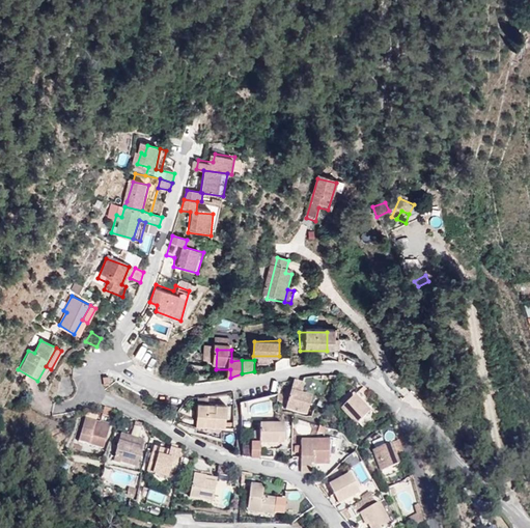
[(56,398),(68,405),(75,393),(62,387),(56,398)]
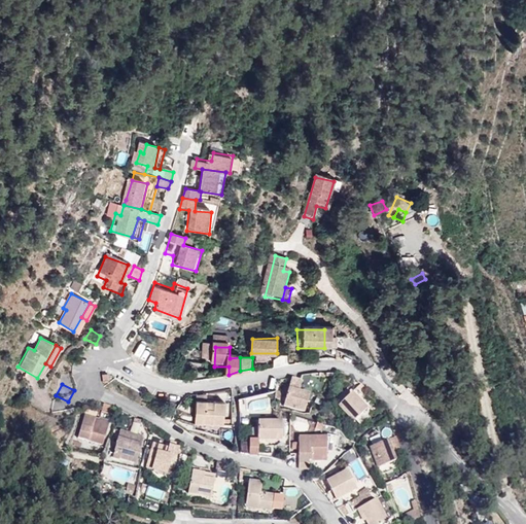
[(300,388),(290,385),(283,408),(302,414),(307,397),(297,395),(300,388)]
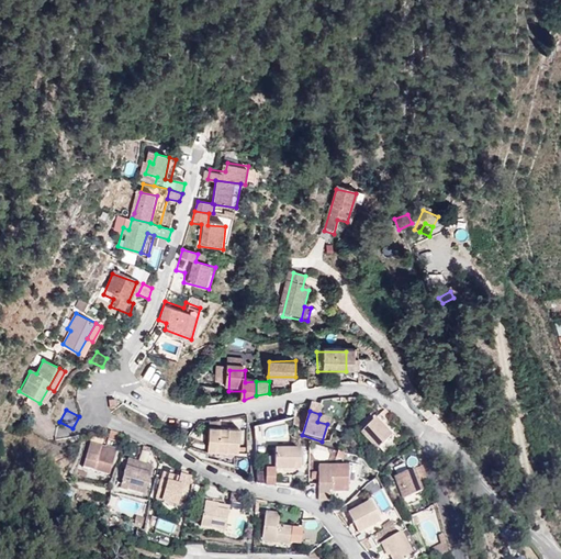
[(386,427),(395,420),(389,413),(381,421),(386,427)]
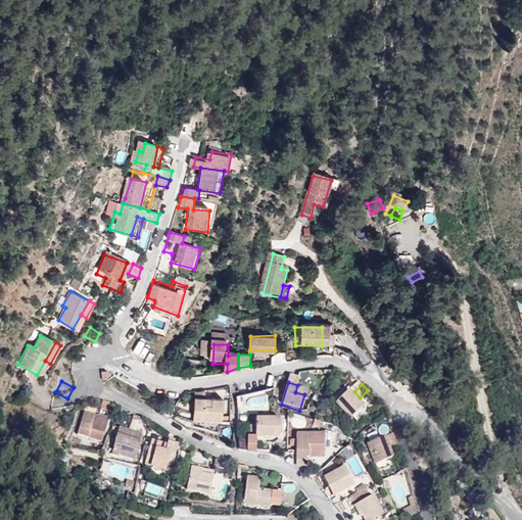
[(240,408),(273,406),(272,390),(239,392),(240,408)]
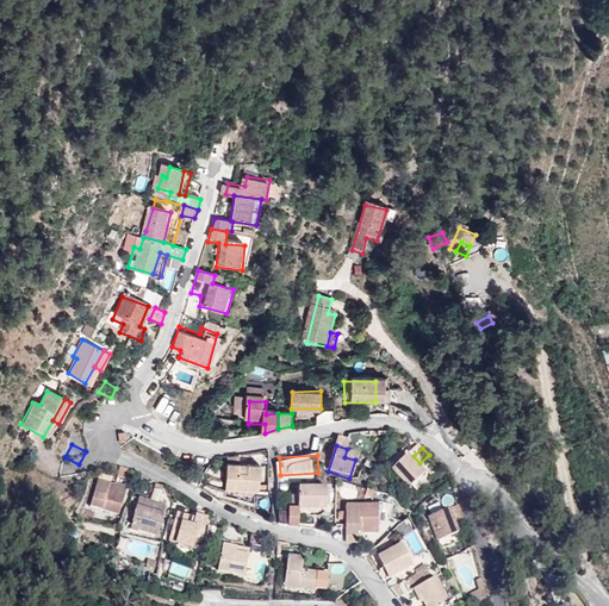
[(429,474),(420,463),(414,456),(408,460),(423,479),(429,474)]
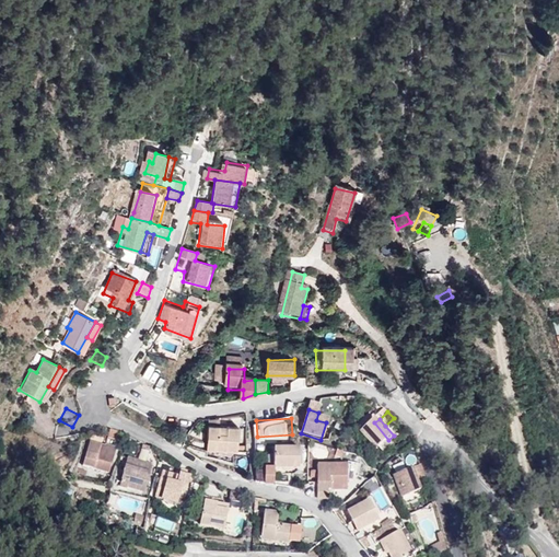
[(220,420),(209,422),(208,436),(226,437),(228,428),(220,427),(220,420)]
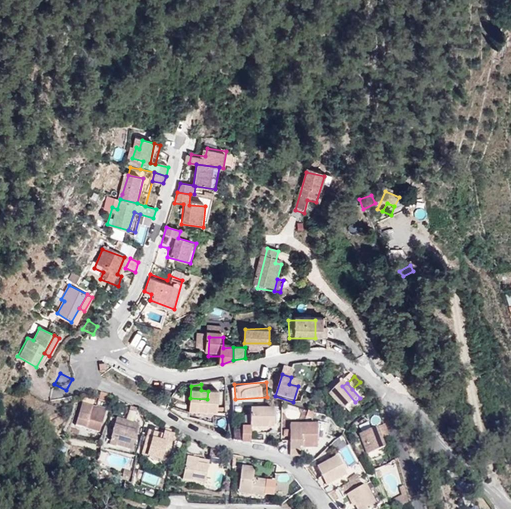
[(344,413),(355,402),(342,386),(330,397),(344,413)]
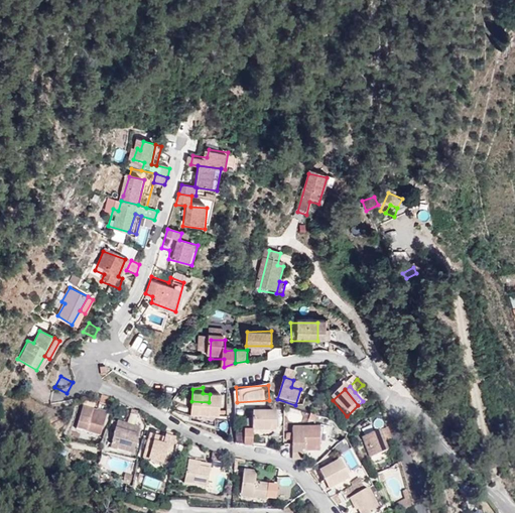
[(108,404),(110,397),(101,394),(98,401),(108,404)]
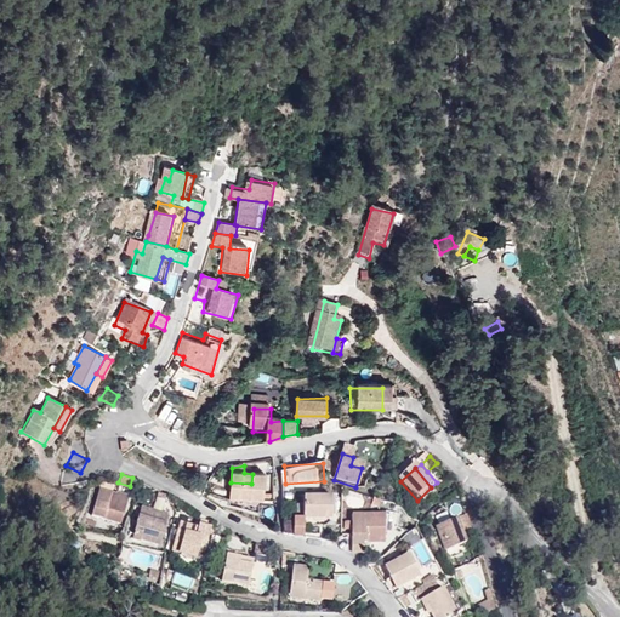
[(251,484),(231,483),(229,501),(265,502),(267,475),(252,474),(251,484)]
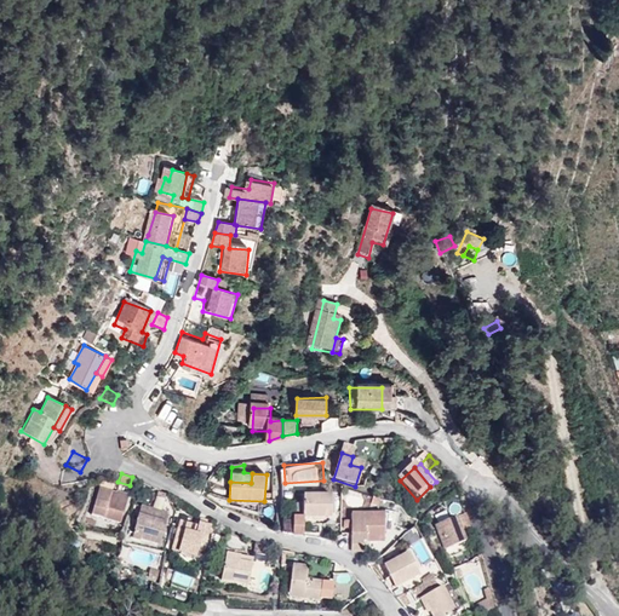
[(127,496),(130,485),(118,482),(115,493),(127,496)]
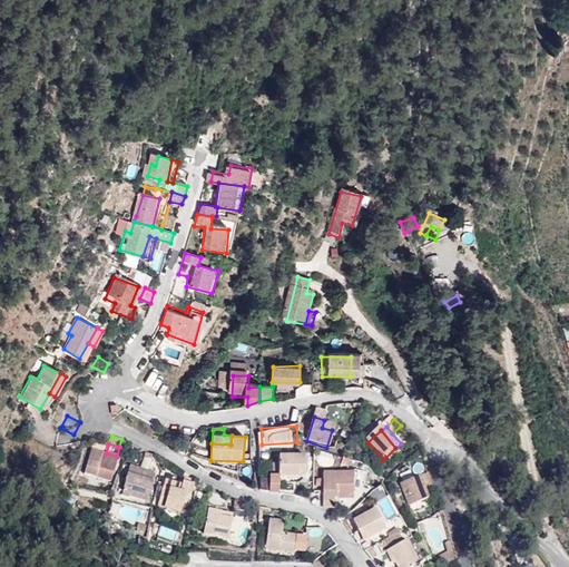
[(110,481),(117,457),(106,453),(105,457),(90,452),(85,475),(110,481)]
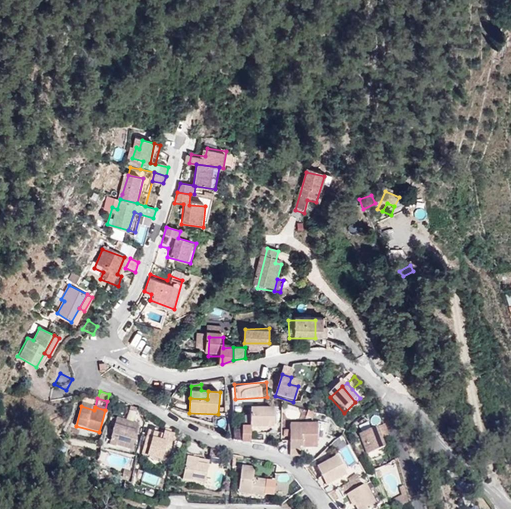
[(271,427),(272,418),(272,409),(248,407),(248,426),(271,427)]
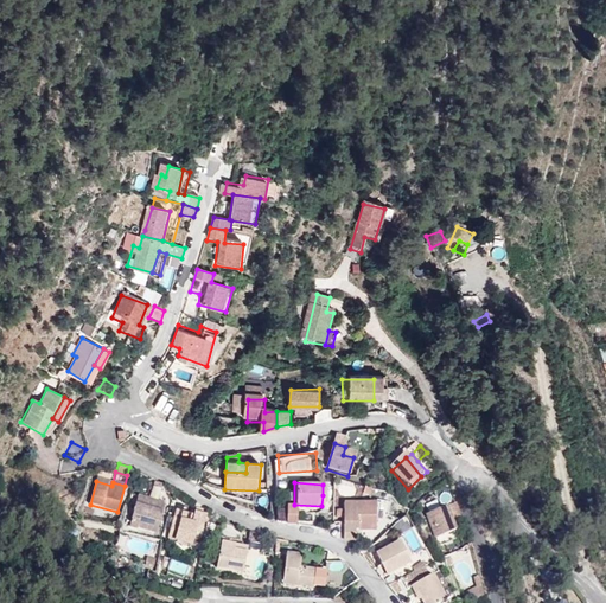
[(323,495),(332,495),(333,486),(323,485),(323,495)]
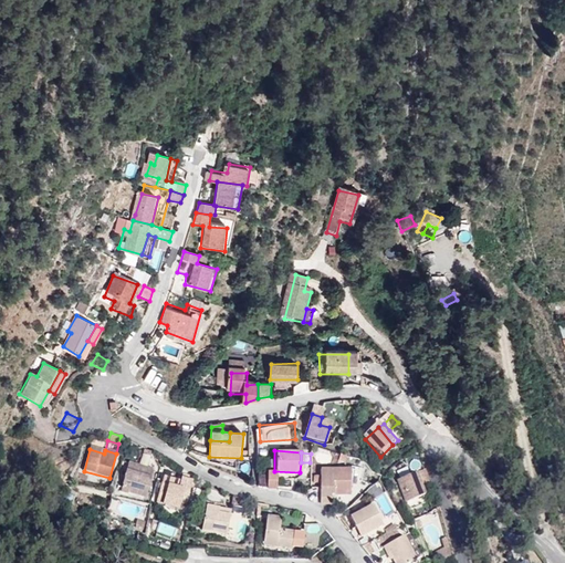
[(142,465),(150,467),(153,458),(145,456),(142,465)]
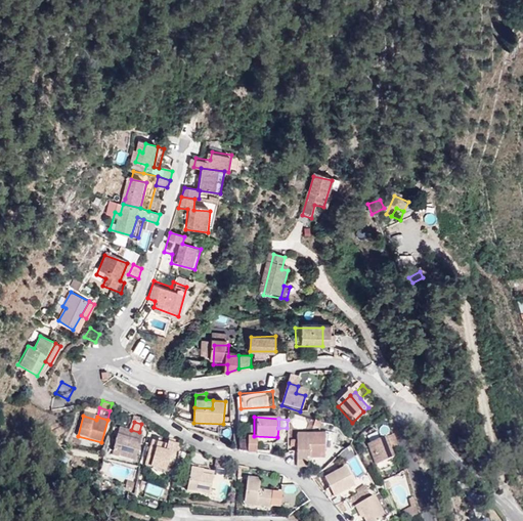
[(141,433),(139,432),(131,430),(118,428),(114,450),(122,452),(121,454),(136,458),(141,433)]
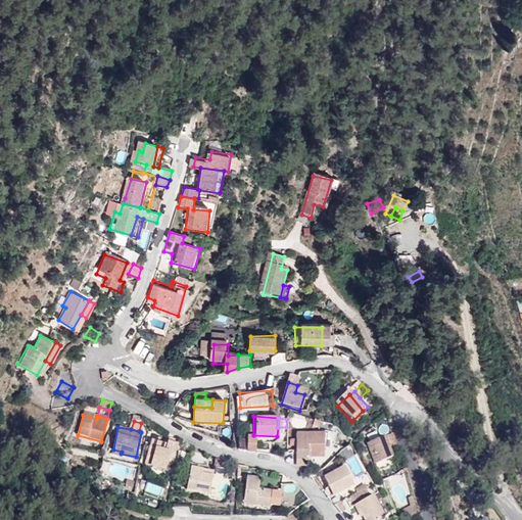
[(320,433),(292,432),(292,464),(301,465),(301,456),(320,458),(320,433)]
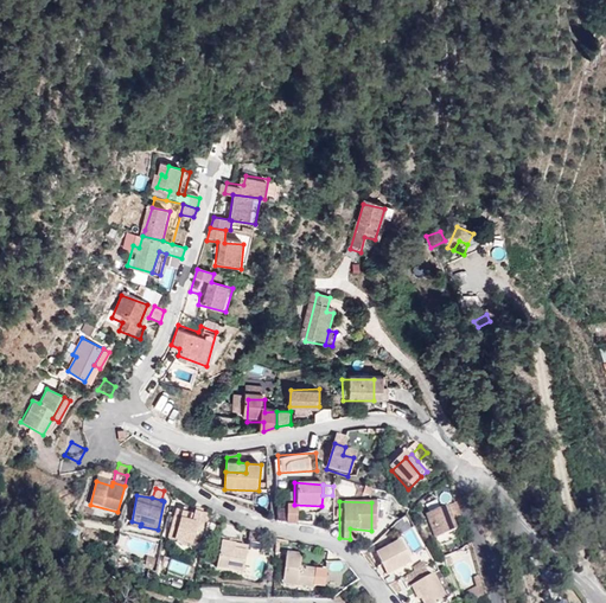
[(285,523),(293,523),(294,505),(284,505),(285,523)]
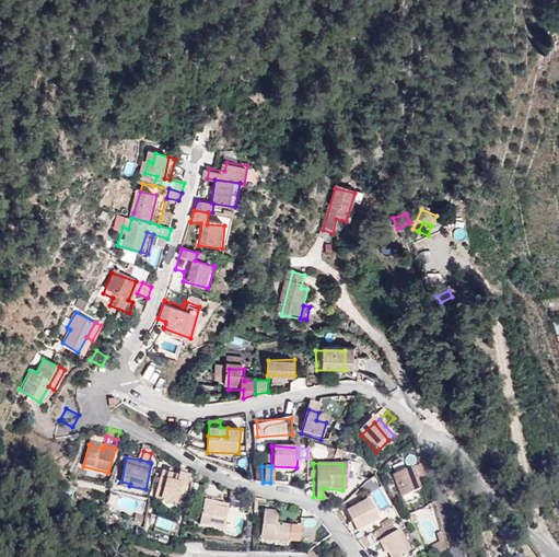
[(414,475),(411,468),(393,476),(403,499),(420,491),(414,475)]
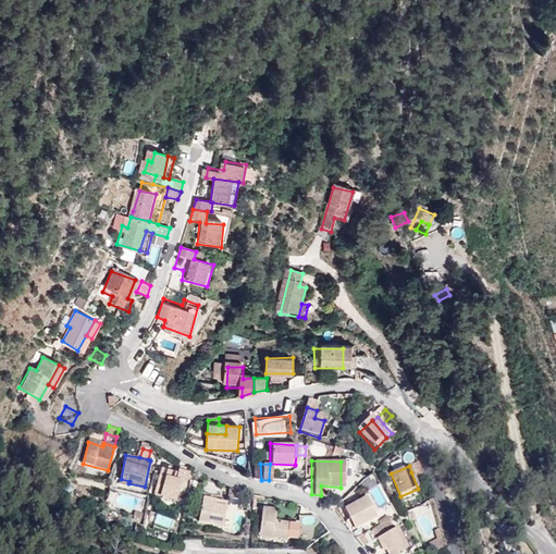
[(180,484),(161,482),(158,502),(180,506),(181,499),(188,500),(193,472),(181,470),(181,476),(180,484)]
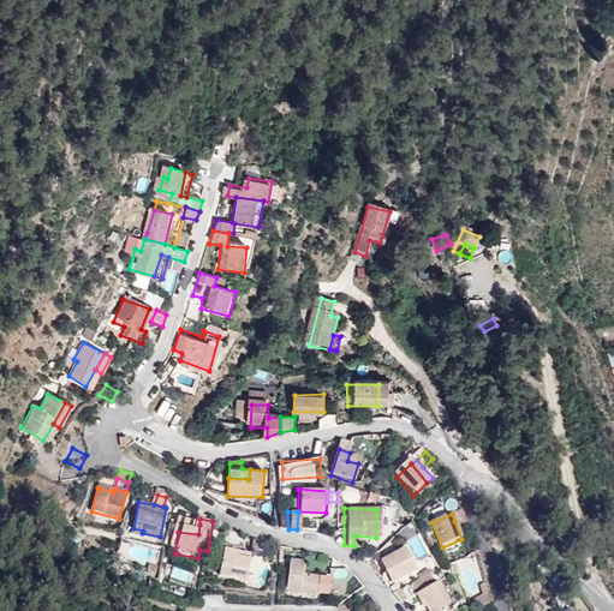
[(179,521),(178,532),(198,534),(200,525),(179,521)]
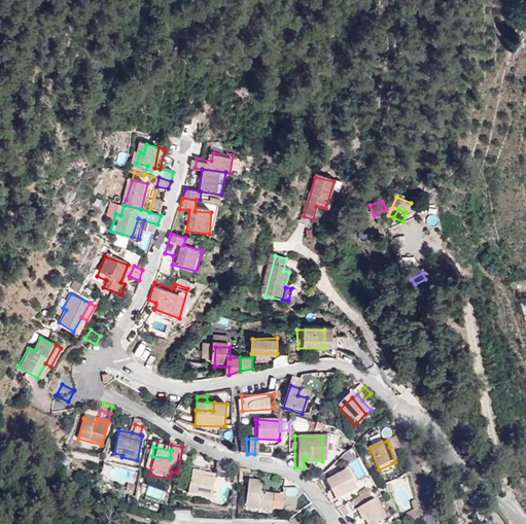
[(103,474),(135,480),(138,465),(106,459),(103,474)]
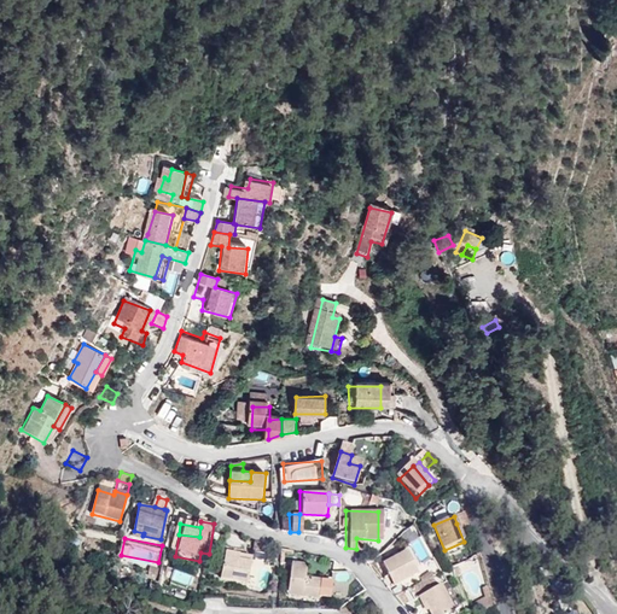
[(261,556),(262,547),(251,544),(250,555),(261,556)]
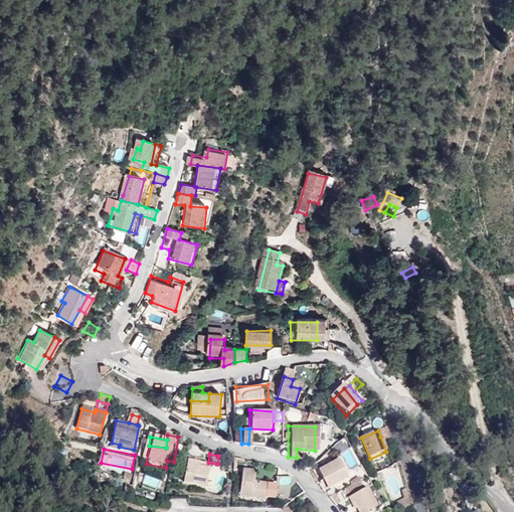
[(340,461),(318,471),(327,489),(348,480),(340,461)]
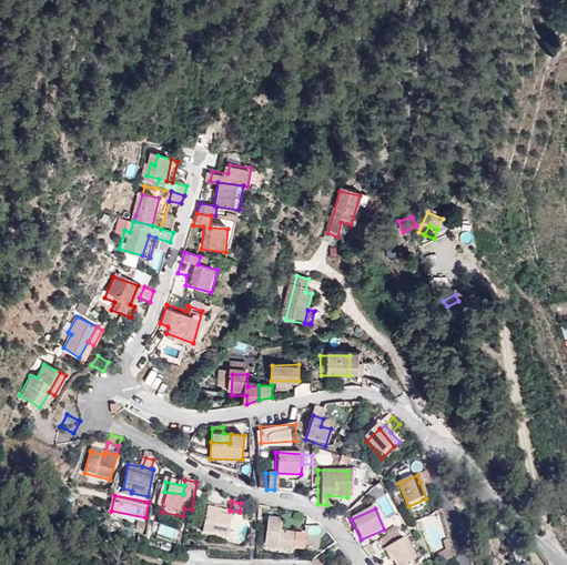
[(215,522),(218,513),(203,511),(201,534),(225,537),(228,524),(215,522)]
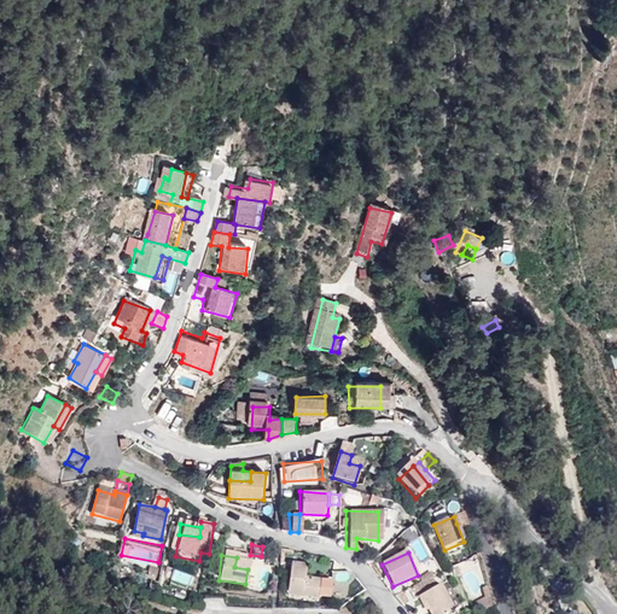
[(249,559),(237,557),(234,567),(248,569),(249,559)]
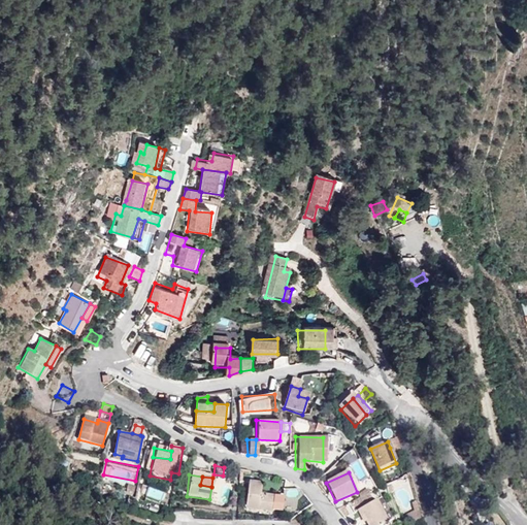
[(273,512),(275,497),(262,496),(262,485),(251,484),(249,510),(273,512)]
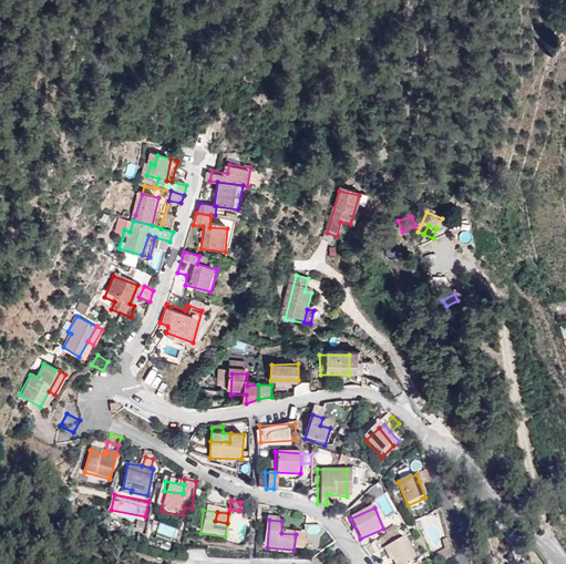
[(401,544),(395,532),(376,541),(381,552),(401,544)]
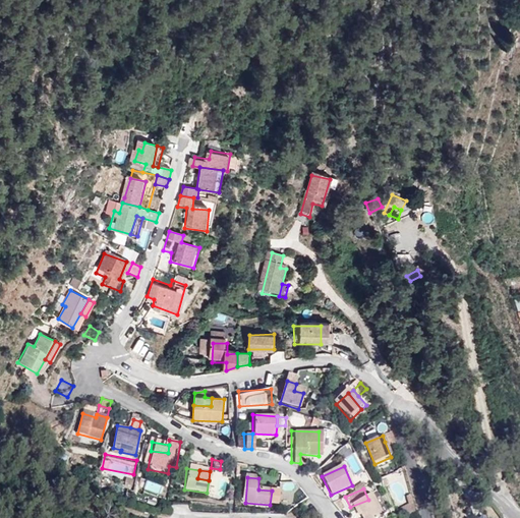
[(283,492),(272,491),(270,505),(281,506),(283,492)]
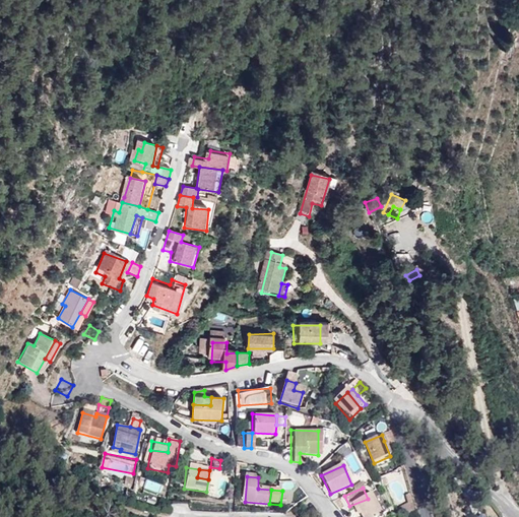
[(376,516),(368,499),(349,506),(354,516),(376,516)]
